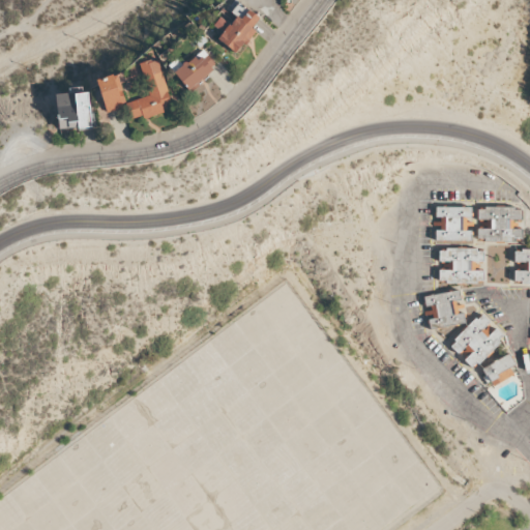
[(237,54),(254,30),(251,28),(259,17),(234,0),(233,0),(227,9),(235,16),(217,40),(237,54)]
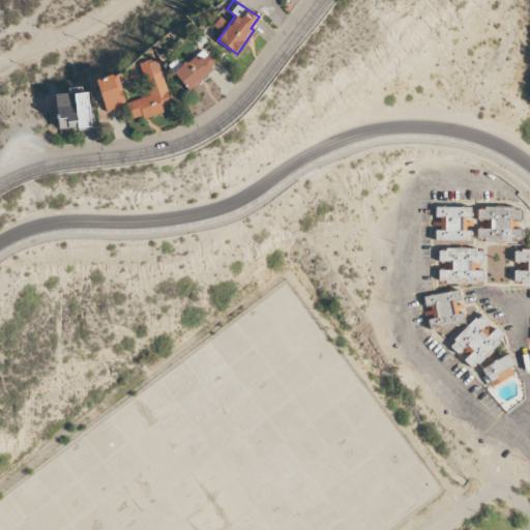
[(222,13),(213,25),(223,32),(231,21),(222,13)]
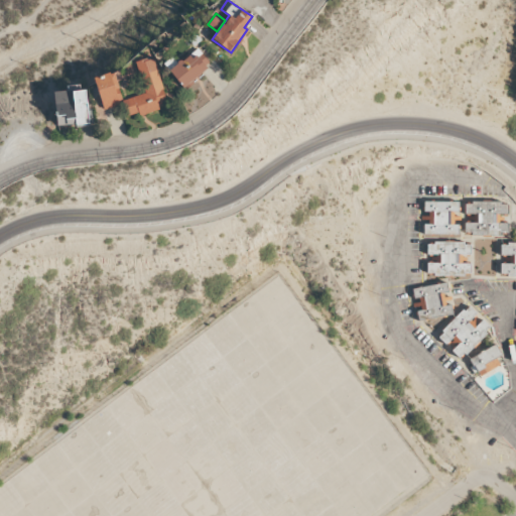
[(181,87),(211,68),(199,49),(169,69),(181,87)]
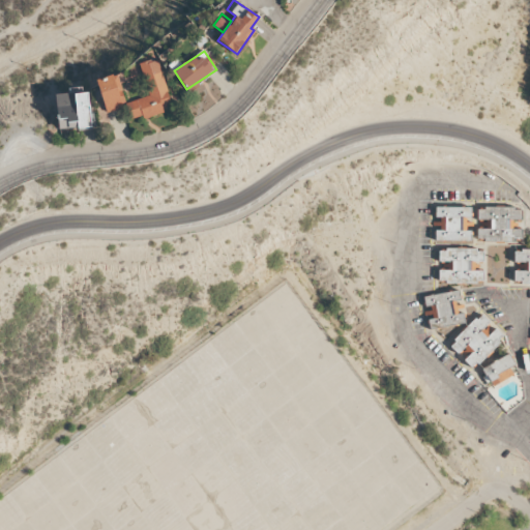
[(149,95),(128,101),(134,118),(143,115),(143,117),(172,110),(157,58),(141,63),(149,95)]
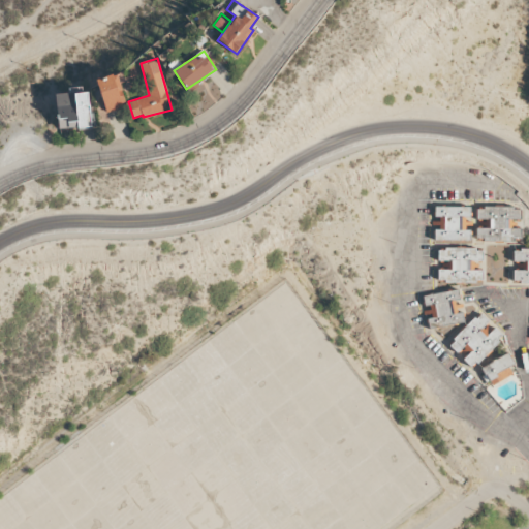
[(106,113),(126,106),(116,73),(95,80),(106,113)]
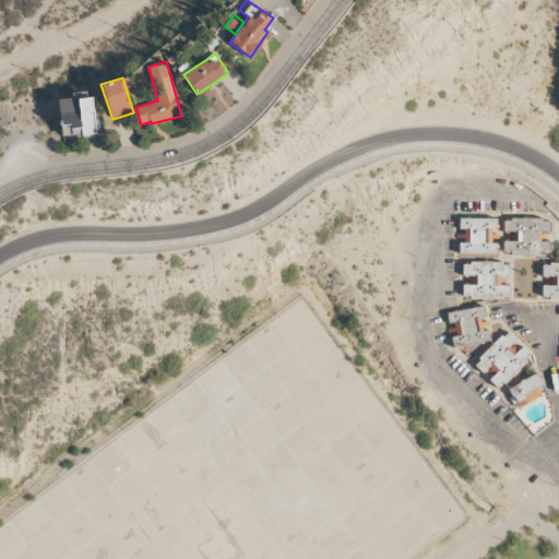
[(58,99),(61,137),(96,133),(92,96),(58,99)]
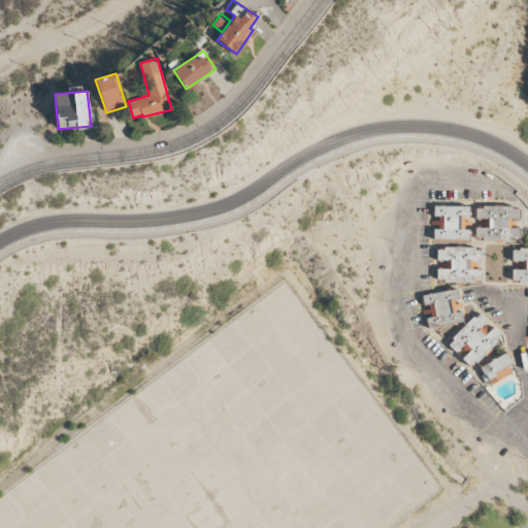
[(470,206),(433,206),(432,239),(469,240),(470,206)]
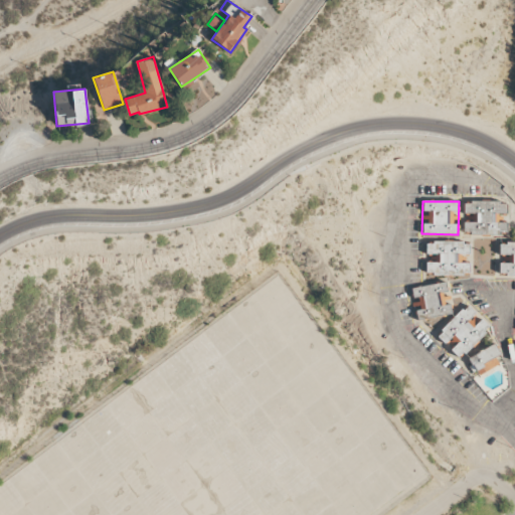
[(506,234),(507,202),(464,201),(463,212),(476,212),(476,222),(464,221),(463,233),(506,234)]
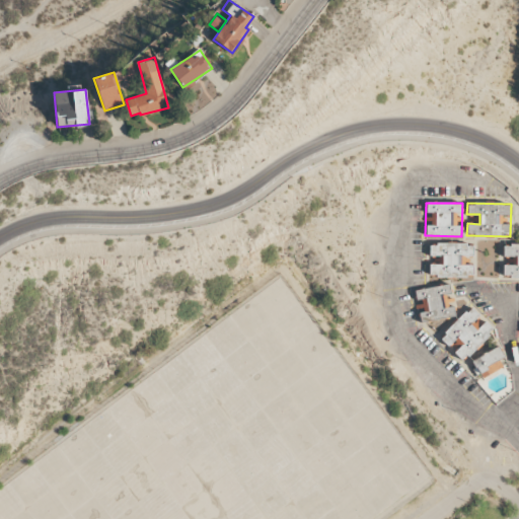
[(429,245),(436,245),(436,243),(465,243),(465,245),(472,245),(472,255),(460,255),(460,265),(472,265),(472,275),(465,274),(465,277),(436,277),(436,274),(429,274),(429,264),(442,264),(441,255),(429,255),(429,245)]
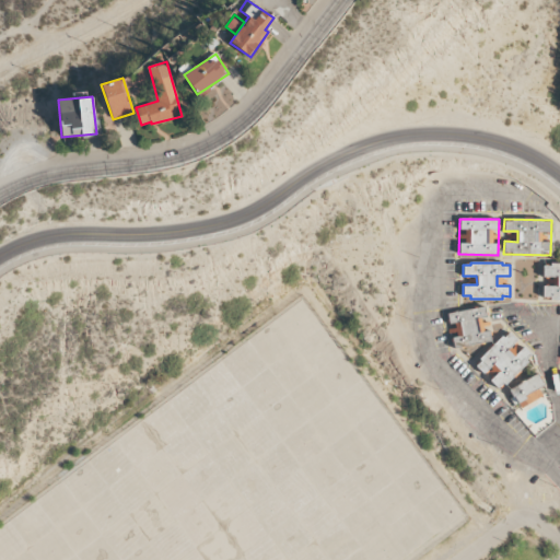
[(543,299),(559,299),(559,264),(543,264),(543,299)]
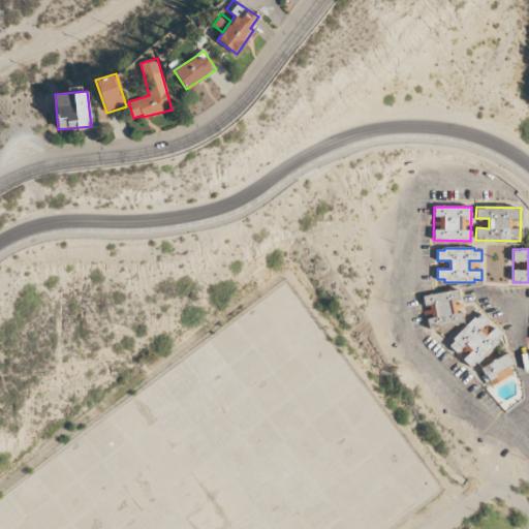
[(423,294),(427,328),(463,323),(459,290),(423,294)]
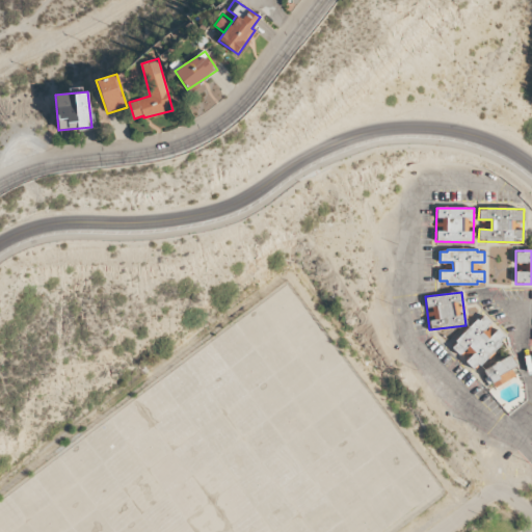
[(451,346),(462,358),(474,370),(506,339),(497,329),(488,338),(482,331),(490,323),(482,315),(451,346)]
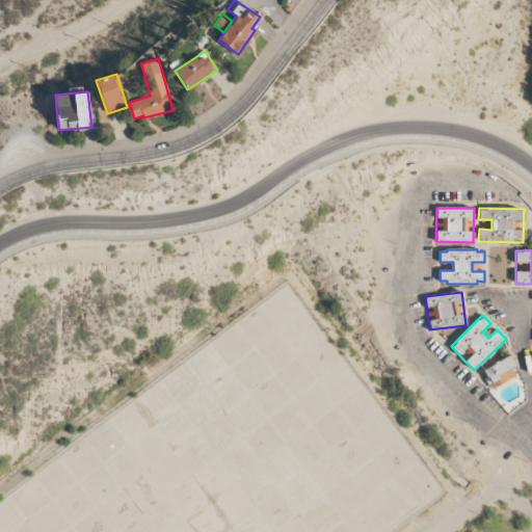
[(483,370),(494,388),(515,375),(511,369),(516,366),(510,354),(483,370)]
